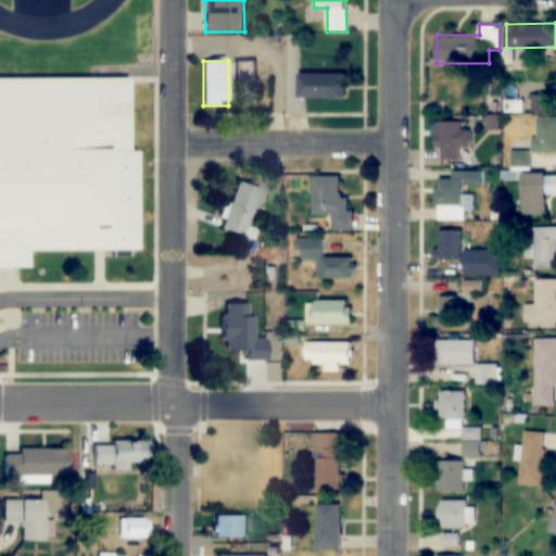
[(256,62),(234,62),(234,85),(256,85),(256,62)]
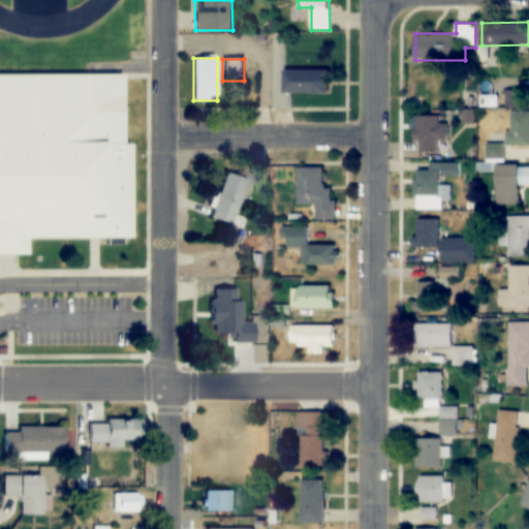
[(283,70),(283,93),(330,93),(330,70),(283,70)]
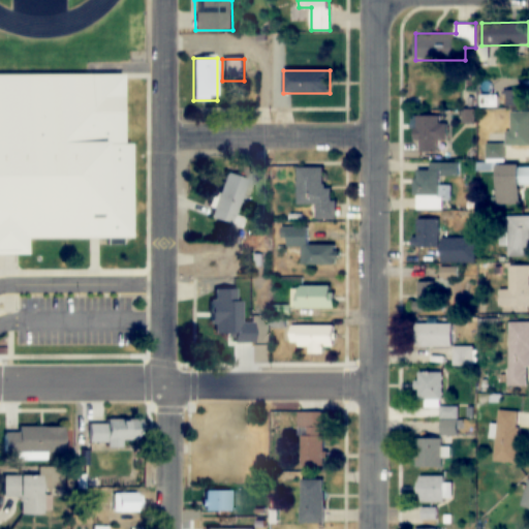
[(0,237),(130,234),(129,143),(121,143),(120,72),(0,74),(0,237)]
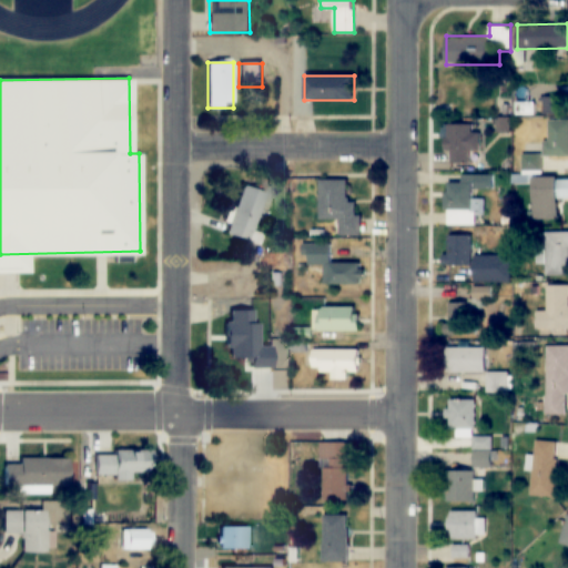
[(567,119),(545,119),(545,158),(567,156),(567,119)]
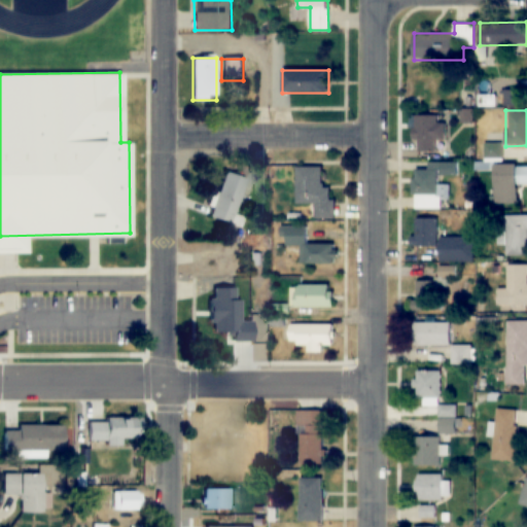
[(436,140),(448,140),(448,124),(440,124),(440,115),(419,115),(419,154),(436,154),(436,140)]
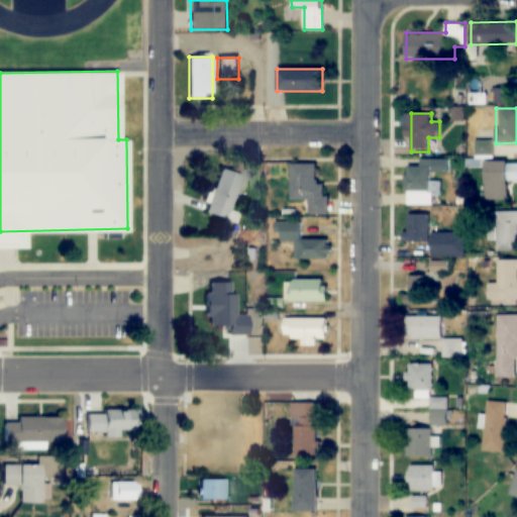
[(450,160),(420,160),(420,168),(407,168),(407,205),(433,205),(433,196),(441,196),(441,181),(431,181),(431,172),(450,172),(450,160)]
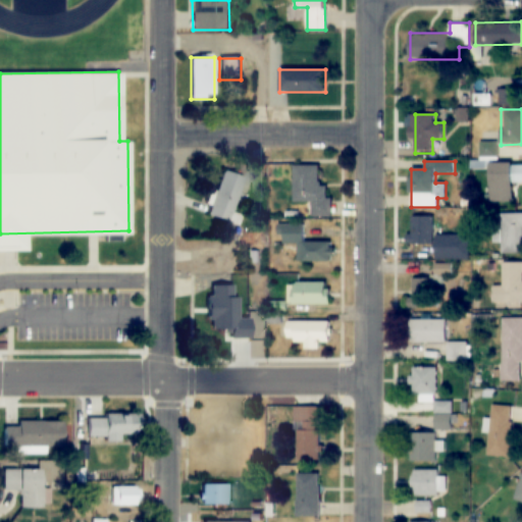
[(521,163),(489,164),(489,202),(514,202),(514,183),(521,181),(521,163)]
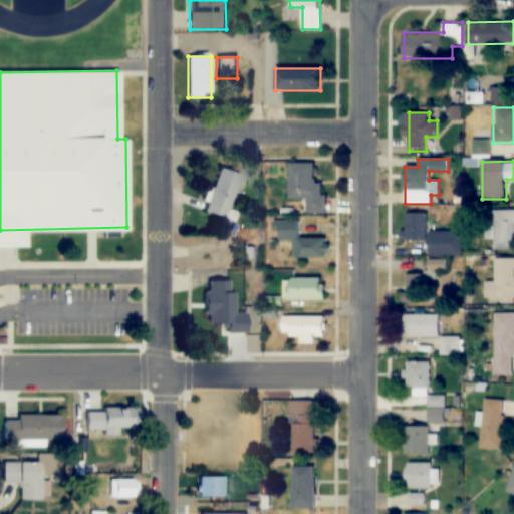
[(289,199),(307,199),(307,214),(325,214),(325,183),(314,183),(314,163),(289,163),(289,199)]
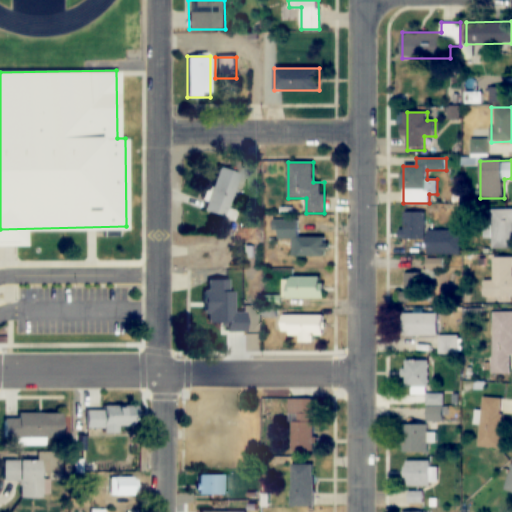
[(225,218),(237,174),(215,168),(203,212),(225,218)]
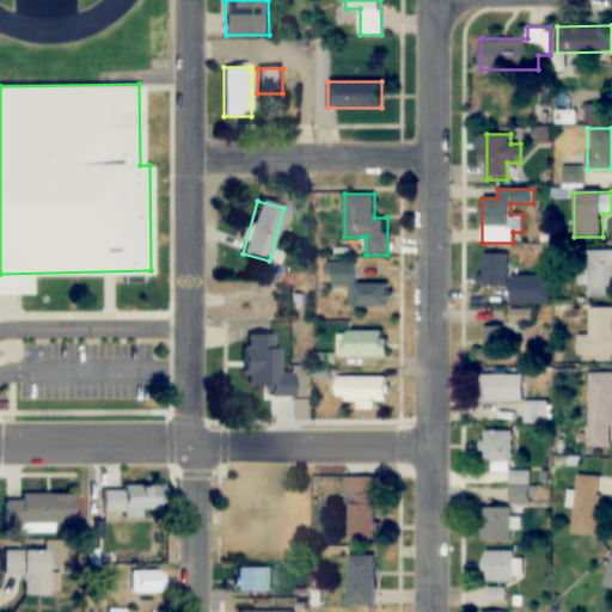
[(611,250),(586,250),(586,286),(588,286),(588,298),(611,298),(611,250)]
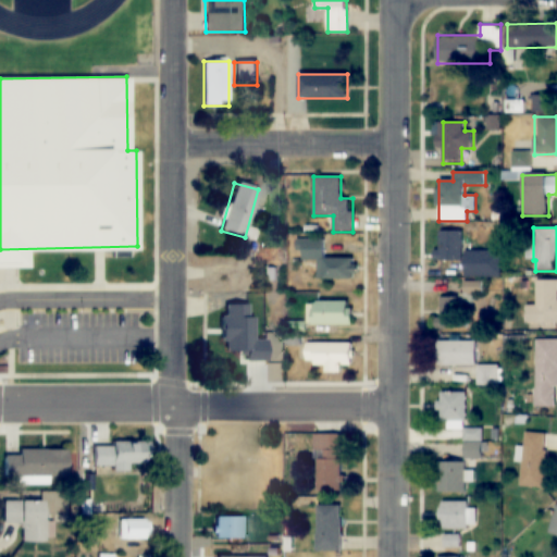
[(462,261),(462,231),(440,231),(440,261),(462,261)]
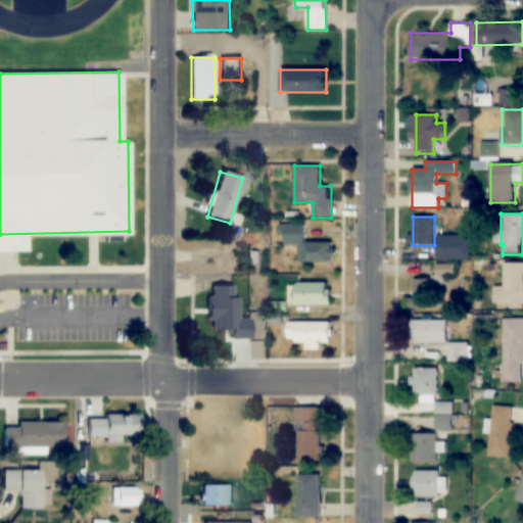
[(305,225),(283,225),(283,245),(296,245),(296,262),(337,262),(337,242),(304,242),(305,225)]
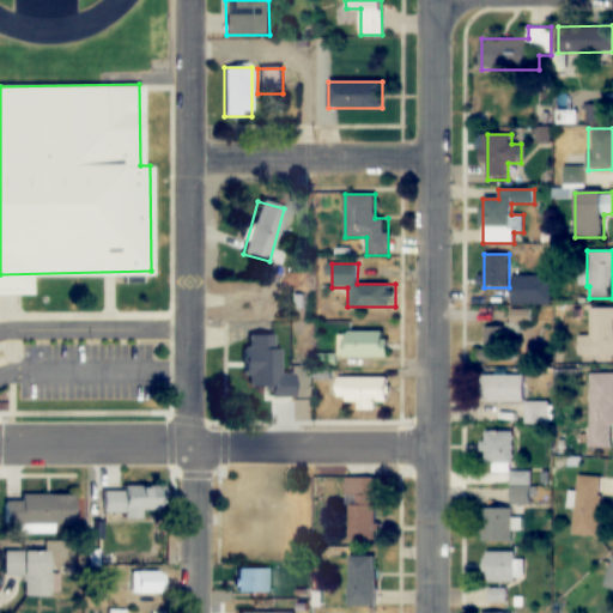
[(540,279),(511,279),(511,302),(540,302),(540,279)]
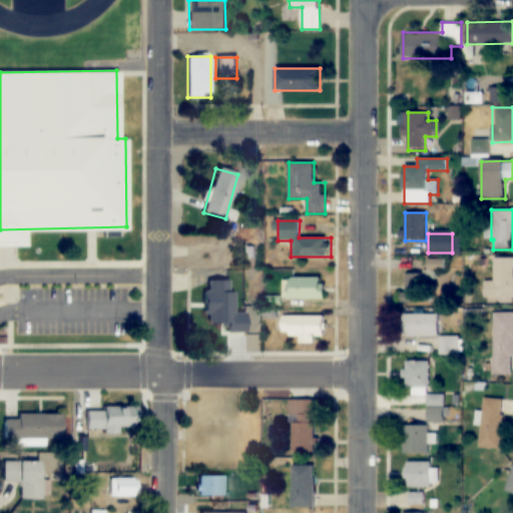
[(493,282),(483,282),(483,298),(512,298),(512,258),(493,258),(493,282)]
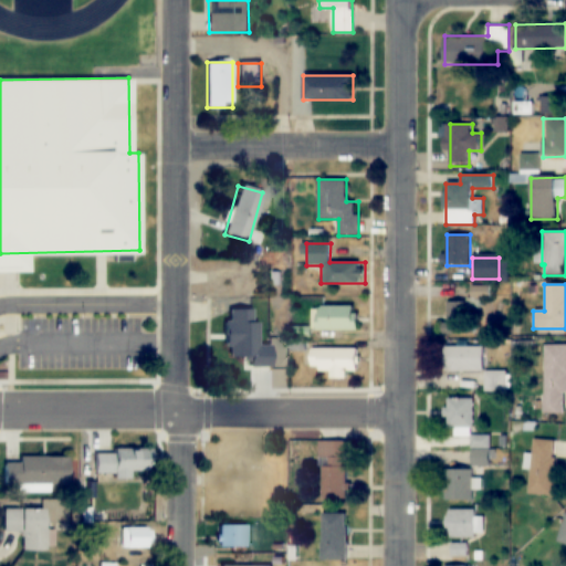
[(448,302),(448,334),(471,334),(471,302),(448,302)]
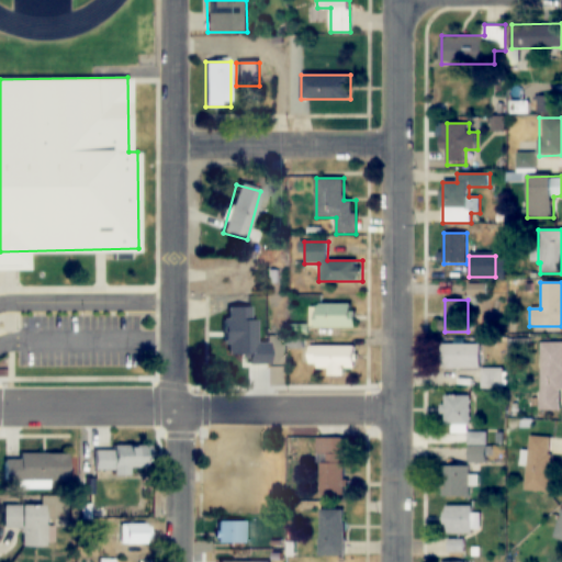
[(355,303),(312,303),(312,327),(355,327),(355,303)]
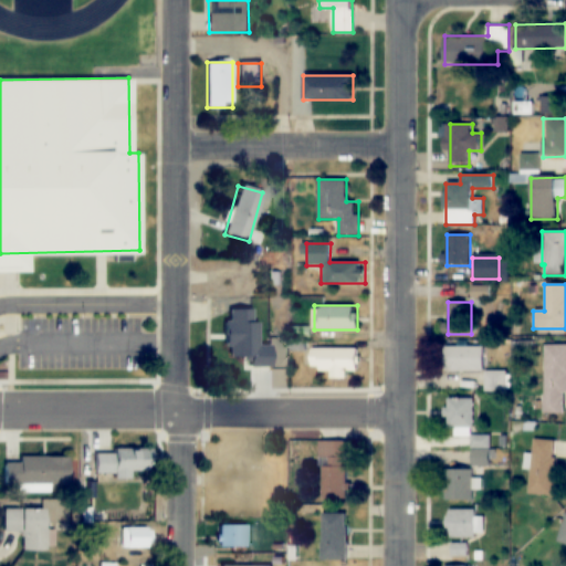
[(271,367),(271,345),(259,345),(259,321),(253,321),(253,308),(229,308),(229,321),(226,321),(226,357),(247,357),(247,366),(271,367)]
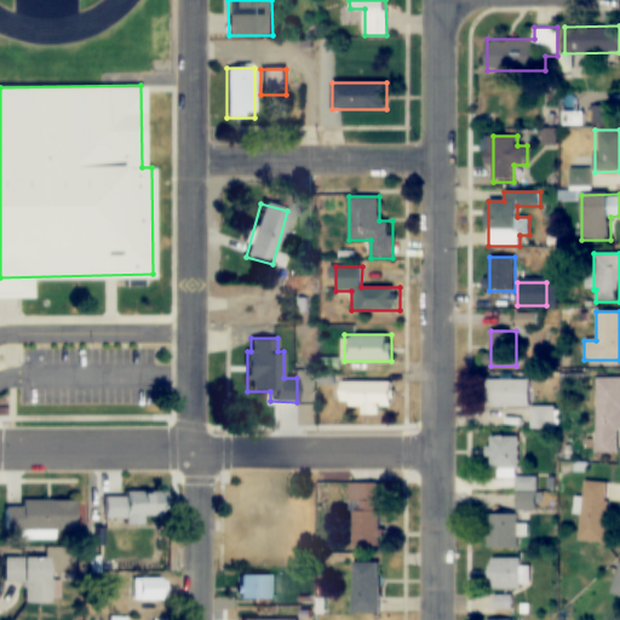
[(619,377),(596,377),(595,452),(618,453),(618,429),(619,429),(619,377)]
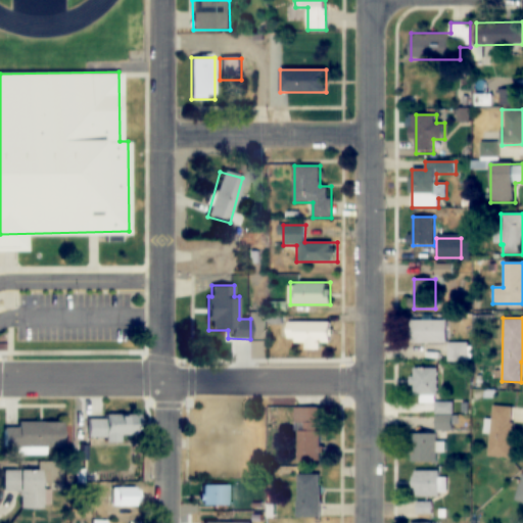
[(446,343),(446,320),(411,320),(411,343),(446,343)]
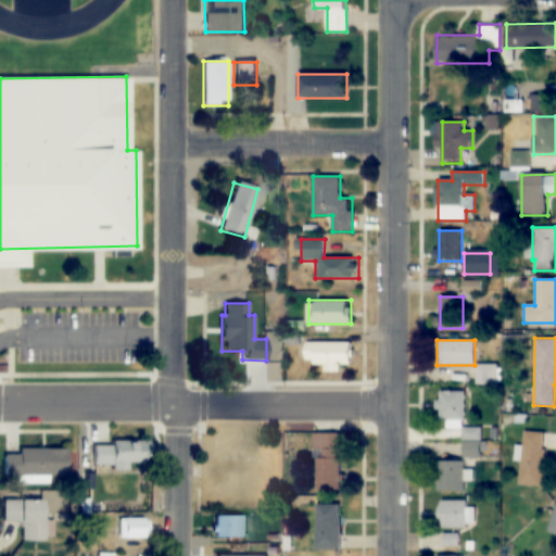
[(341,373),(341,364),(352,365),(352,342),(304,341),(304,364),(324,364),(324,373),(341,373)]
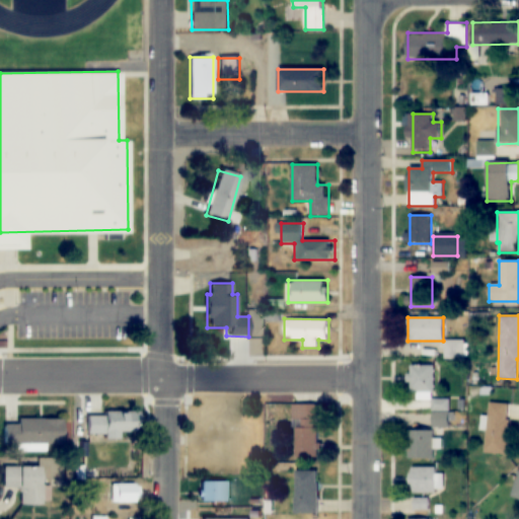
[(464,359),(464,341),(447,341),(447,359),(464,359)]
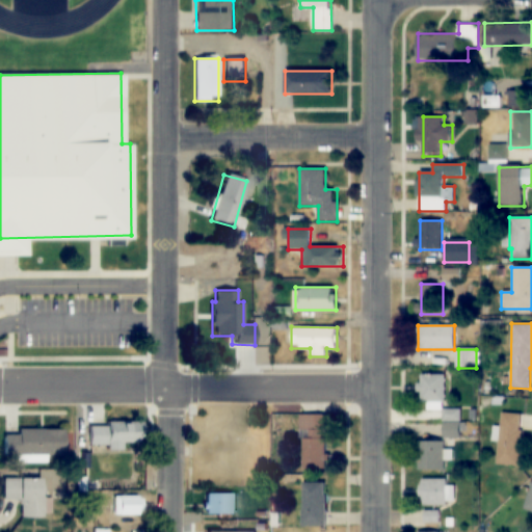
[(445,375),(421,375),(421,402),(430,402),(430,407),(445,407),(445,375)]
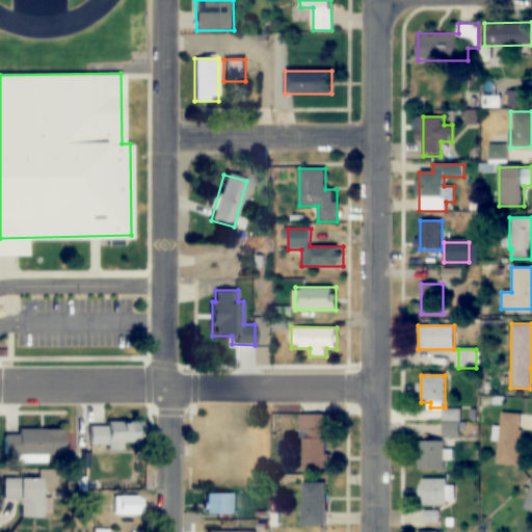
[(444,439),(460,439),(460,409),(444,409),(444,439)]
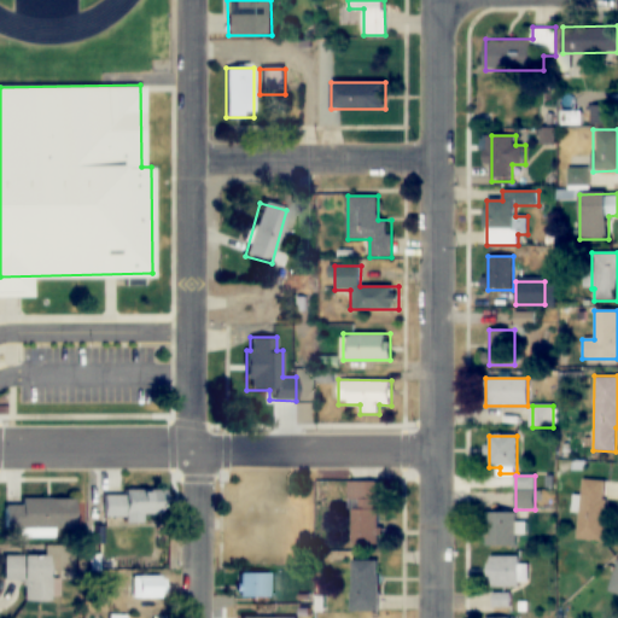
[(602,541),(607,482),(582,479),(577,538),(602,541)]
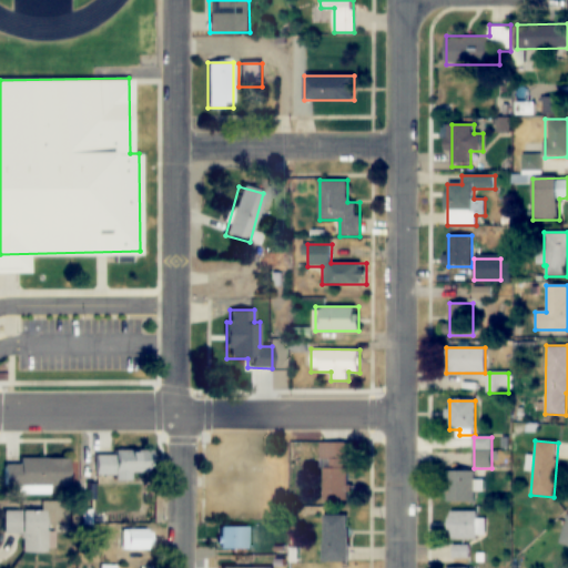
[(322,500),(348,500),(348,443),(322,443),(322,500)]
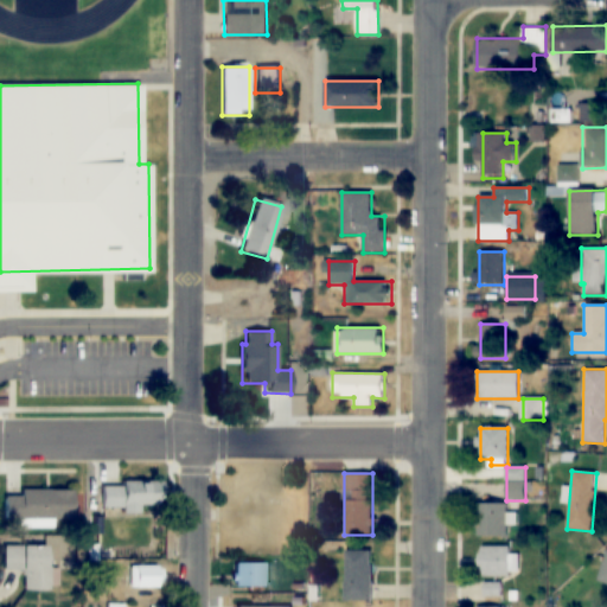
[(164,511),(164,483),(101,483),(101,509),(121,509),(121,512),(164,511)]
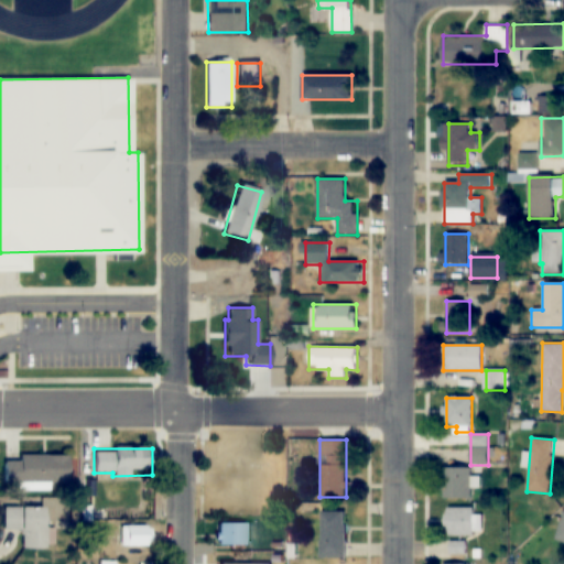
[(3,456),(3,481),(67,481),(67,456),(3,456)]
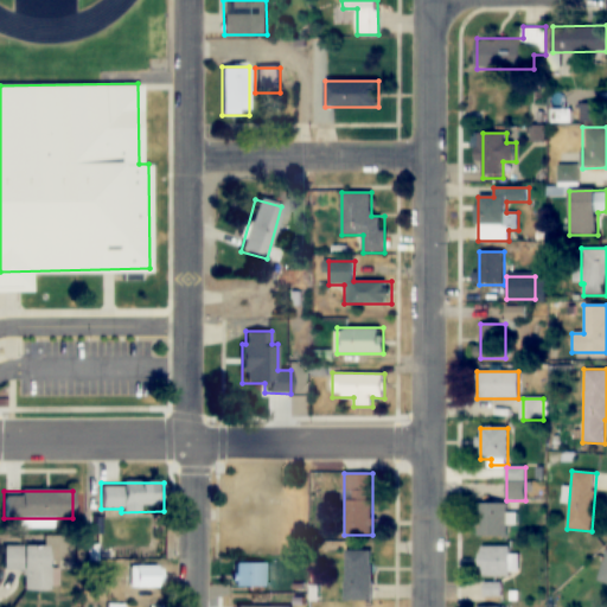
[(516,513),(508,513),(508,504),(477,504),(477,537),(508,537),(508,521),(516,521),(516,513)]
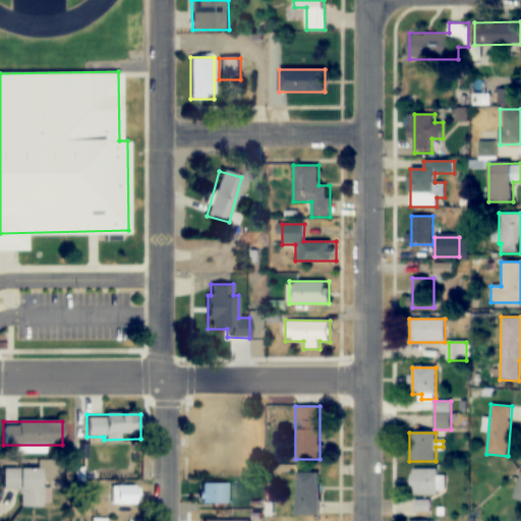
[(38,468),(1,468),(1,489),(19,489),(19,507),(43,507),(43,488),(38,488),(38,468)]
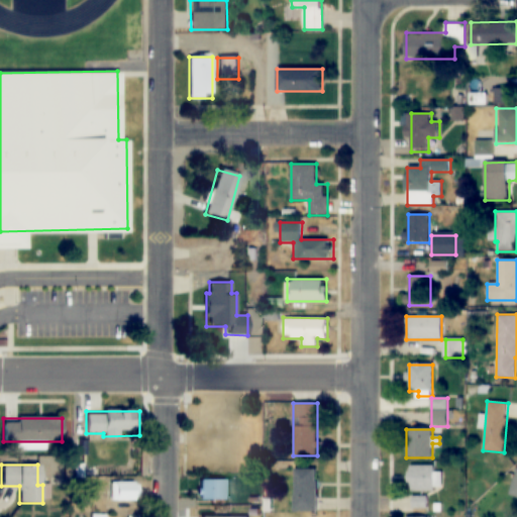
[(409,466),(409,490),(434,490),(434,466),(409,466)]
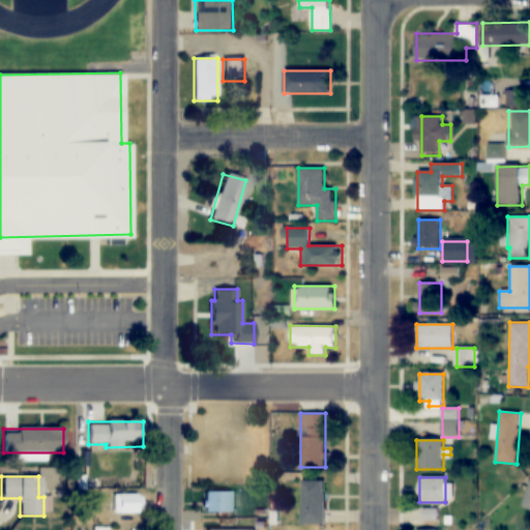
[(300,479),(300,523),(325,523),(325,479),(300,479)]
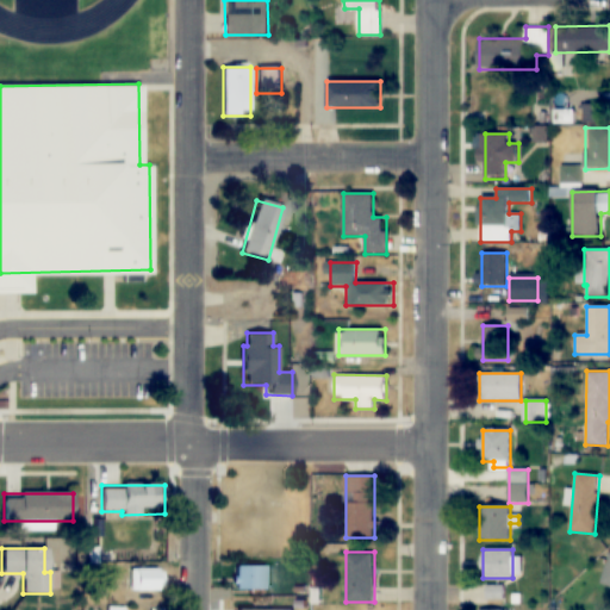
[(267,589),(267,565),(234,565),(234,589),(267,589)]
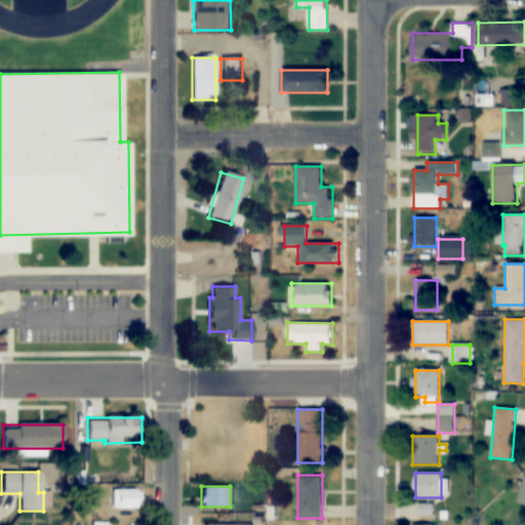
[(112,509),(138,509),(138,490),(112,490),(112,509)]
